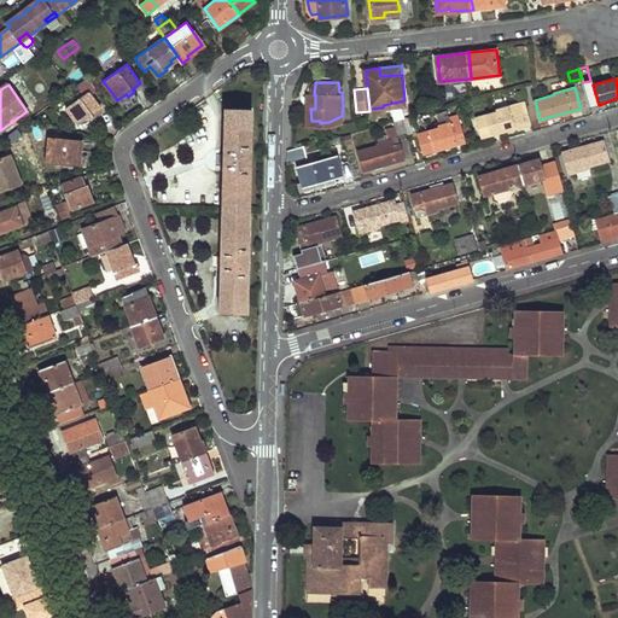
[(88,91),(66,108),(77,124),(86,117),(88,121),(95,116),(93,114),(101,109),(88,91)]
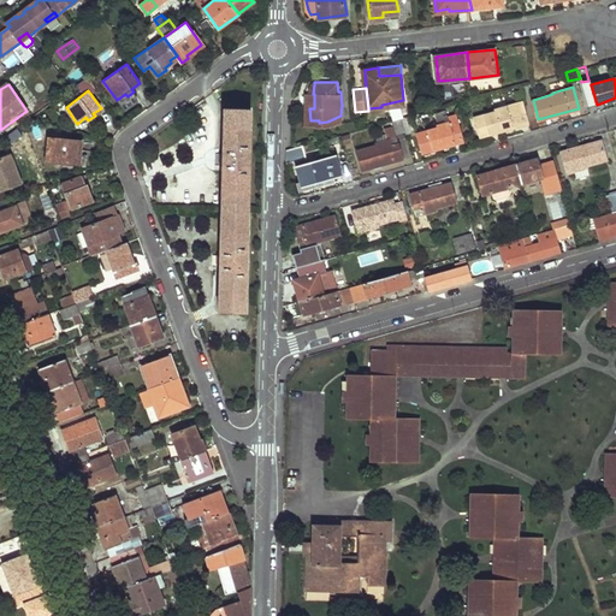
[(495,112),(474,118),(479,137),(529,122),(523,101),(511,105),(513,112),(508,113),(507,106),(493,110),(495,112)]
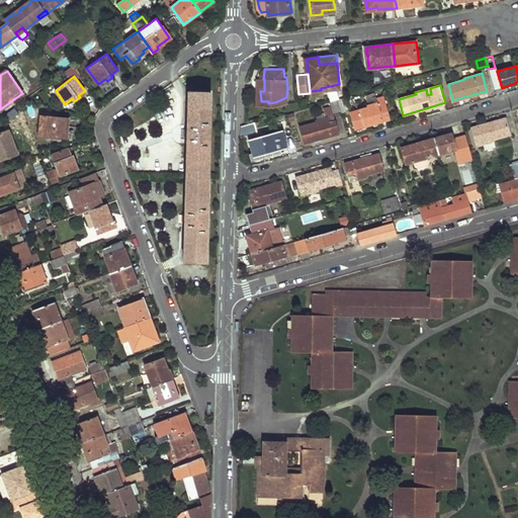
[(188,90),(184,262),(206,263),(210,92),(188,90)]
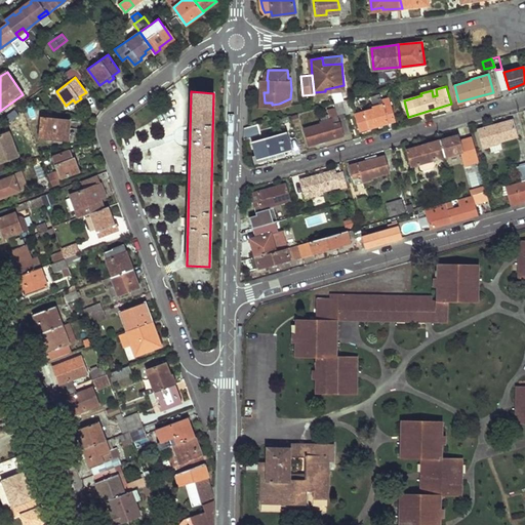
[(373,109),(356,114),(361,130),(395,120),(389,96),(382,97),(380,93),(371,96),(373,106),(373,107),(373,109)]
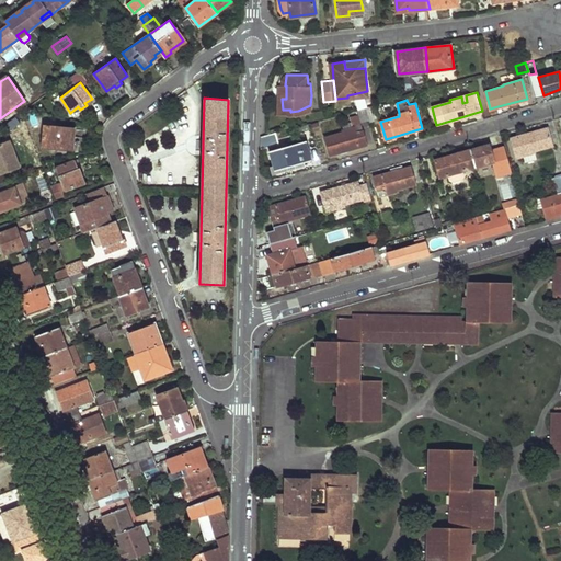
[(377,104),(367,106),(369,119),(370,121),(380,117),(377,104)]
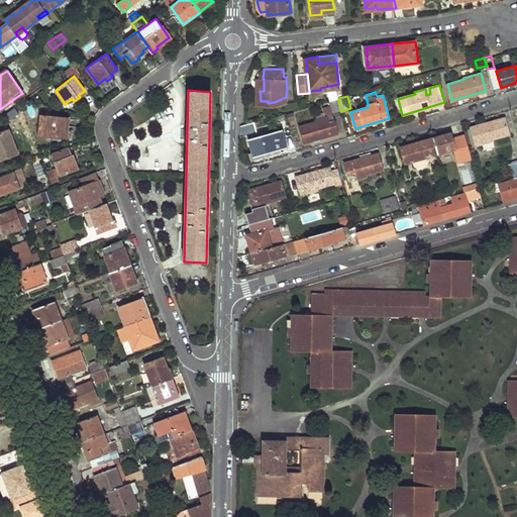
[(338,98),(328,101),(330,105),(332,112),(340,110),(338,98)]
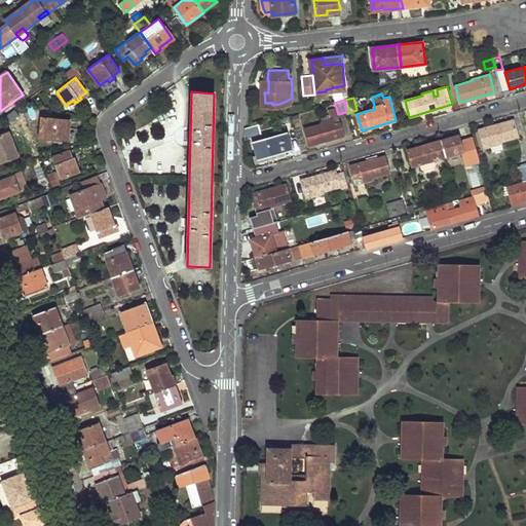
[(338,114),(336,107),(328,109),(329,114),(331,119),(339,116),(338,114)]
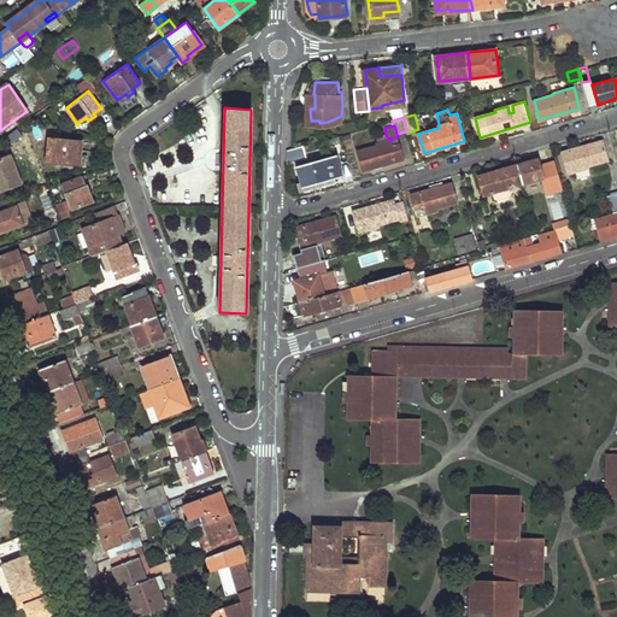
[(377,145),(358,151),(363,170),(404,159),(398,136),(388,140),(386,134),(376,136),(378,142),(377,142),(377,145)]
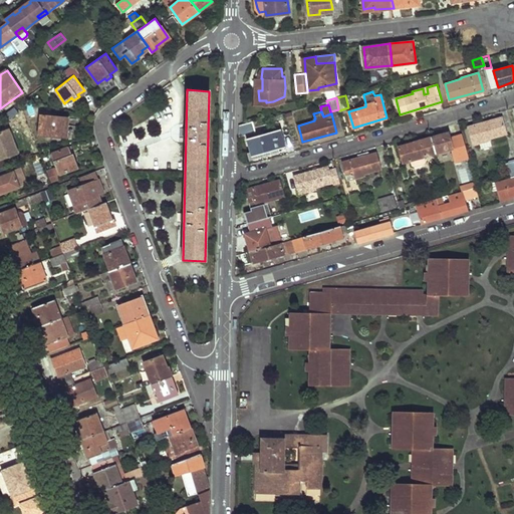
[(40,114),(38,135),(65,138),(68,117),(40,114)]
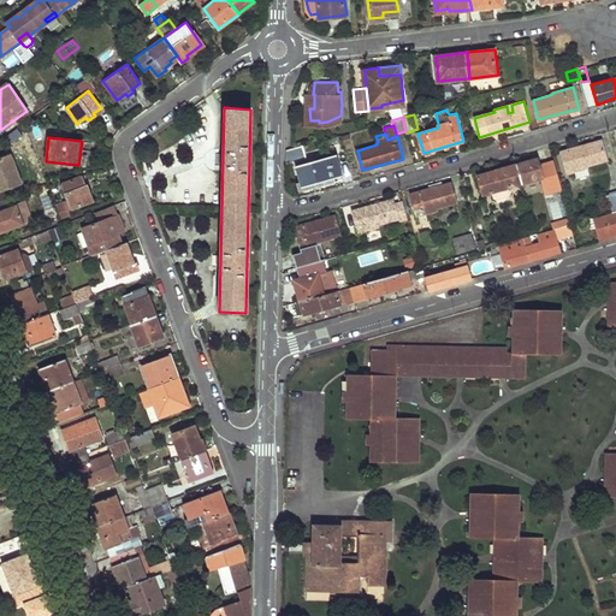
[(603,140),(561,152),(567,171),(570,170),(569,165),(573,164),(576,178),(590,173),(588,165),(606,160),(603,140)]
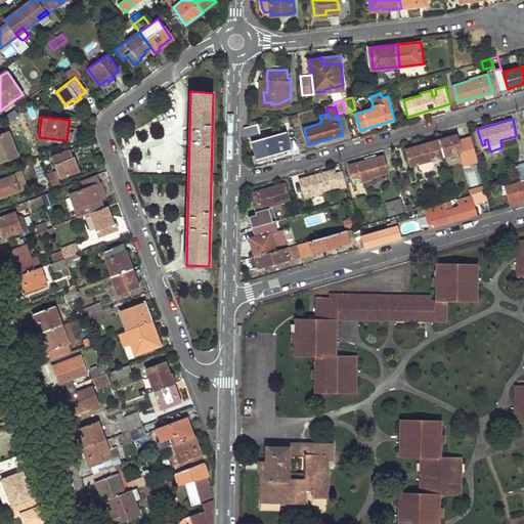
[(257,124),(244,127),(244,140),(260,134),(257,124)]
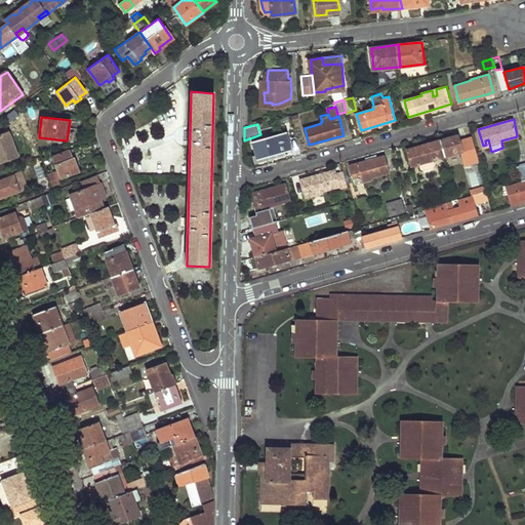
[(9,131),(0,134),(0,162),(17,157),(9,131)]
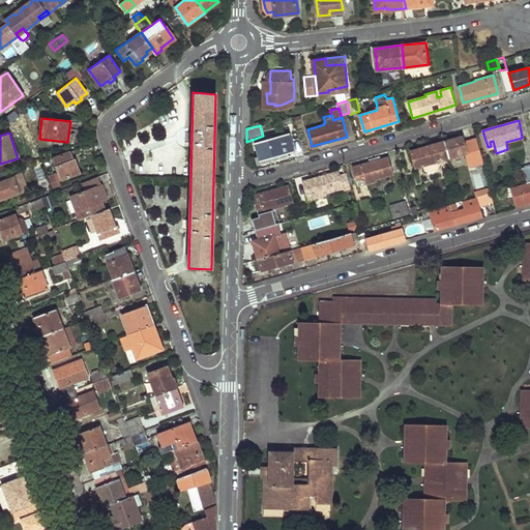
[(272,139),(255,144),(260,162),(295,151),(290,133),(271,138),(272,139)]
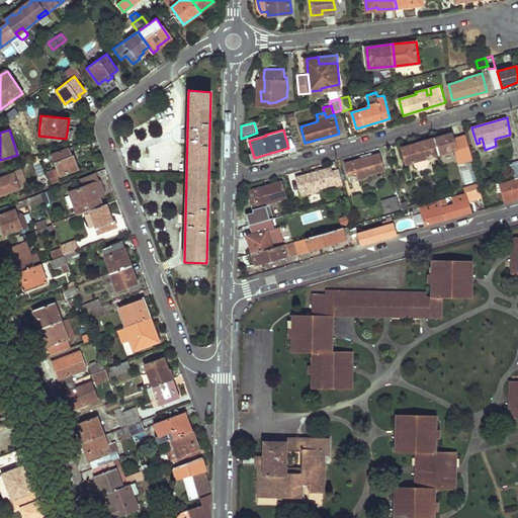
[(451,133),(434,138),(438,155),(464,147),(460,132),(452,135),(451,133)]
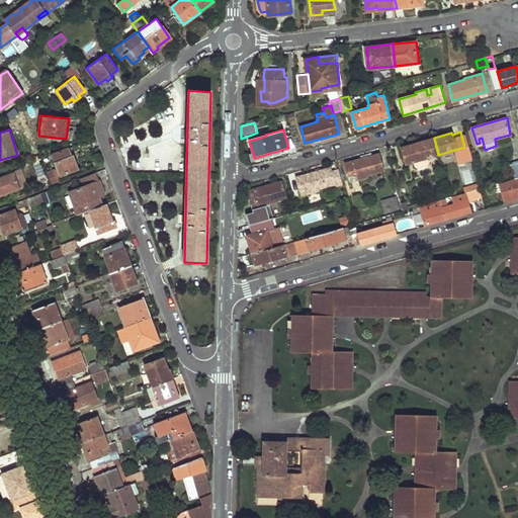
[(434,138),(401,147),(406,164),(438,155),(434,138)]
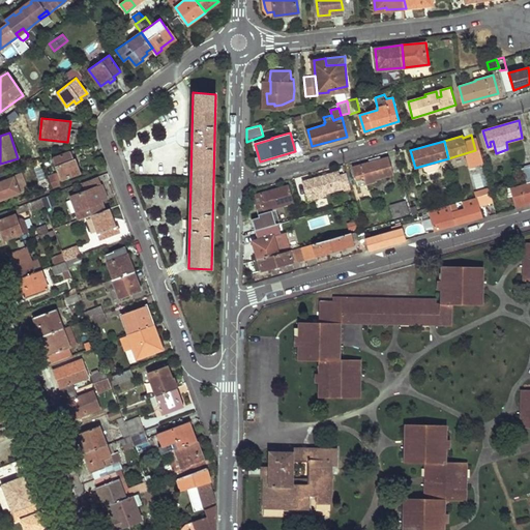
[(71,150),(52,157),(57,172),(59,179),(60,178),(79,172),(71,150)]
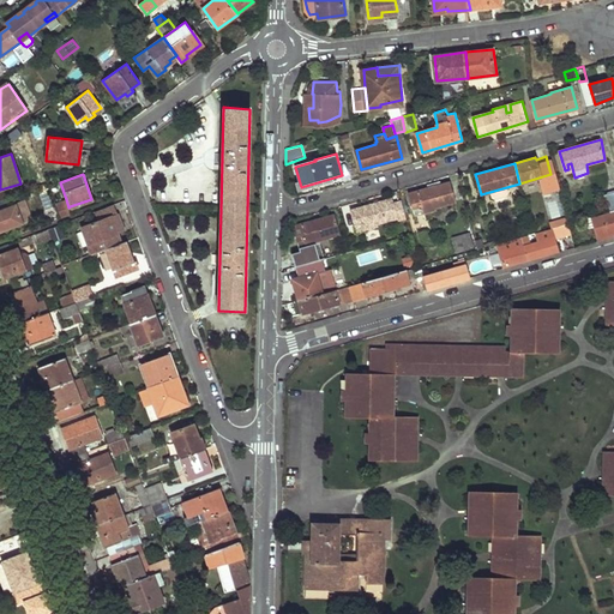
[(450,180),(409,193),(415,215),(437,209),(435,206),(455,202),(450,180)]
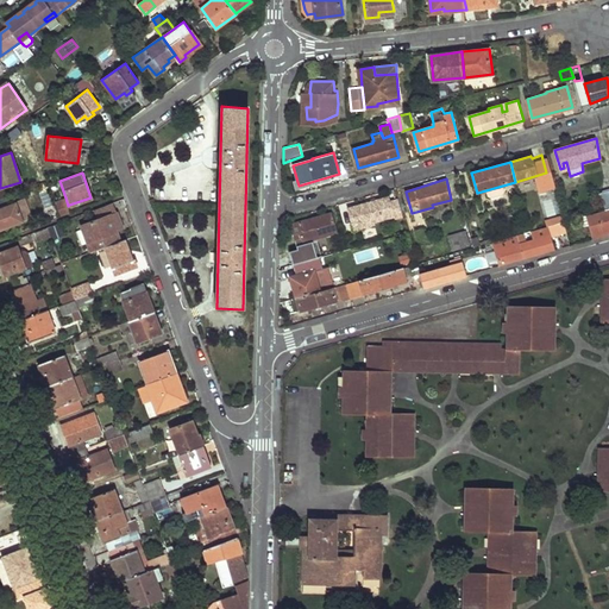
[(389,196),(347,208),(355,228),(372,224),(371,221),(394,215),(389,196)]
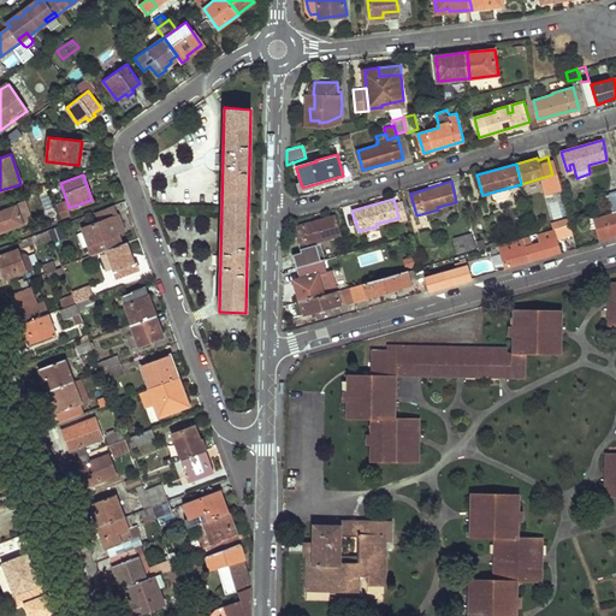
[(66,200),(55,203),(61,218),(73,213),(70,207),(69,208),(66,200)]
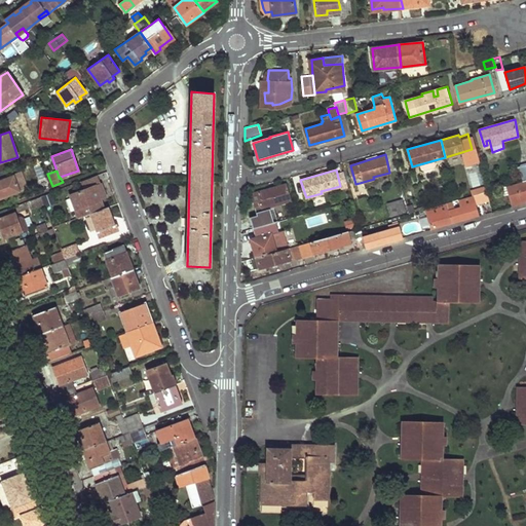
[(22,172),(0,179),(0,199),(20,193),(20,191),(24,190),(28,187),(22,172)]
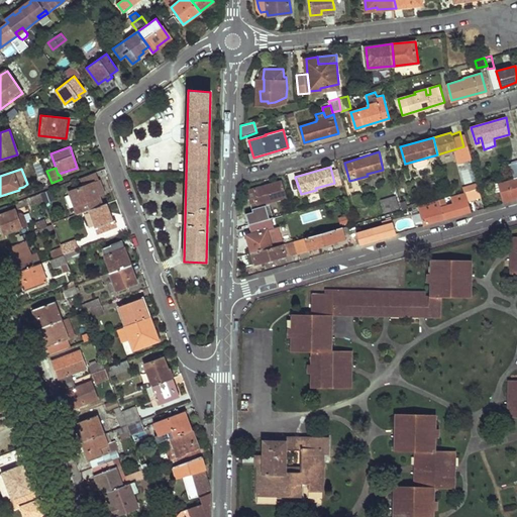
[(516,177),(514,178),(498,182),(501,192),(516,187),(516,177)]
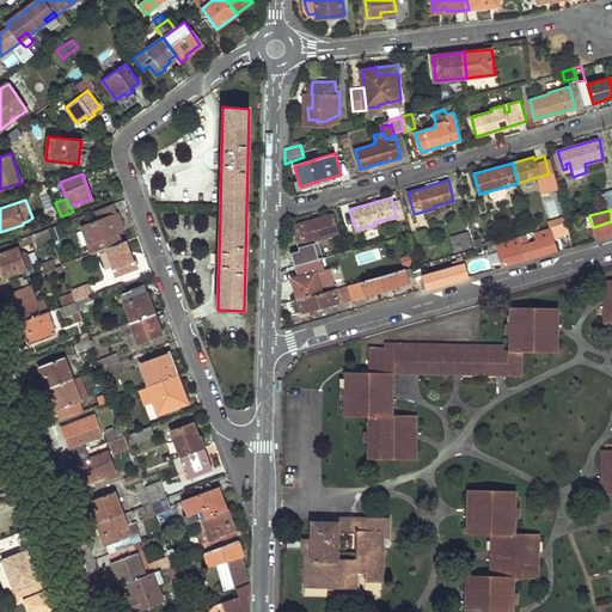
[(334,213),(292,225),(299,251),(292,252),(294,265),(324,257),(319,239),(338,233),(334,213)]
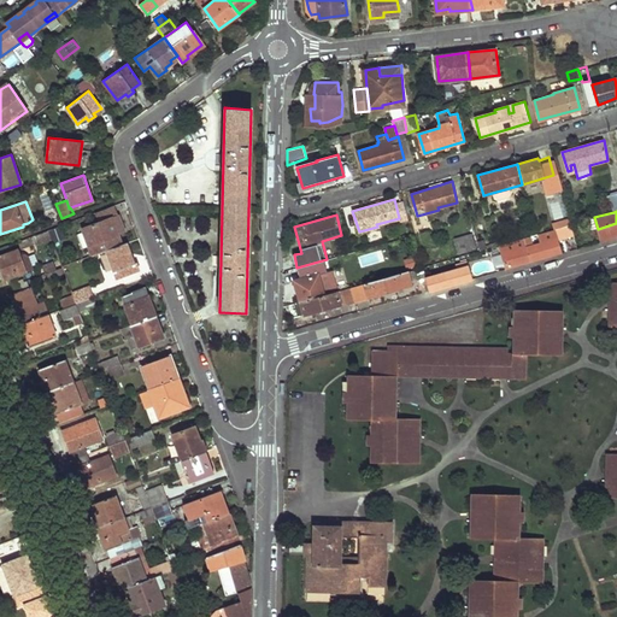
[(111,218),(82,229),(93,256),(105,251),(121,245),(111,218)]
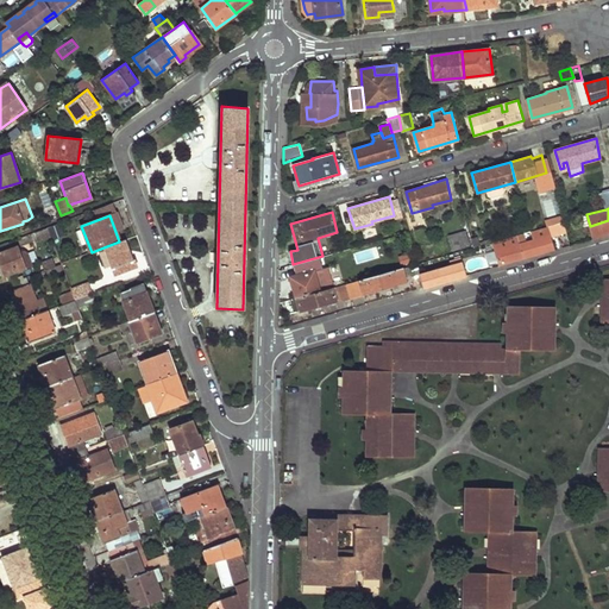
[(63,220),(49,226),(52,236),(68,231),(63,220)]
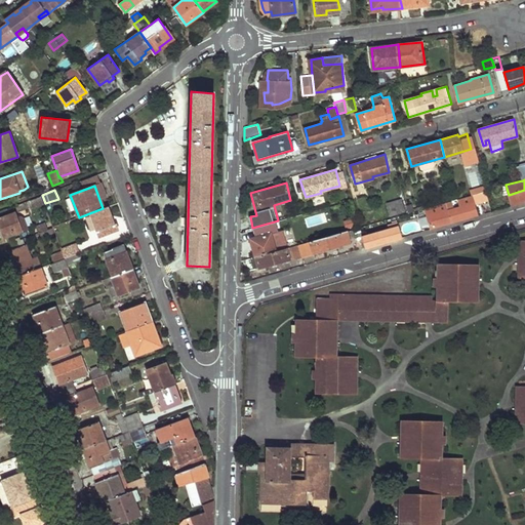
[(524,190),(509,195),(511,204),(518,202),(524,200),(524,190)]
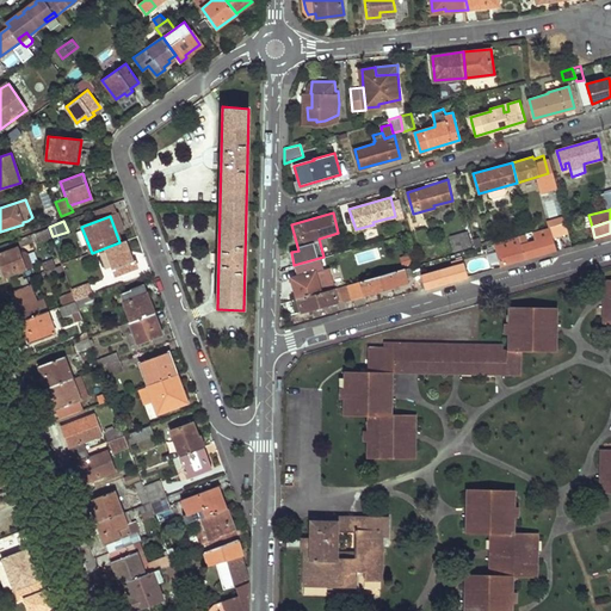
[(32,233),(36,242),(37,242),(53,236),(49,227),(32,233)]
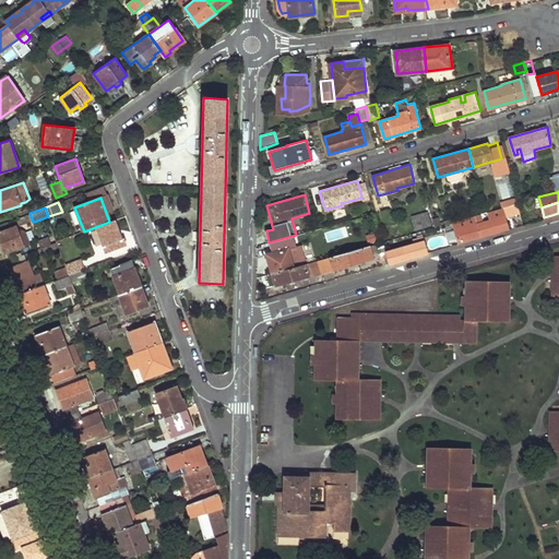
[(476,215),(452,222),(459,242),(487,234),(510,227),(503,207),(488,212),(490,219),(478,223),(476,215)]
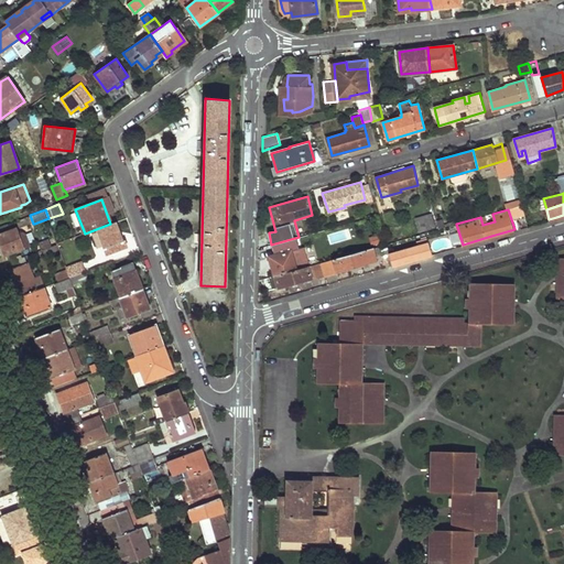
[(432,213),(416,218),(420,232),(436,227),(432,213)]
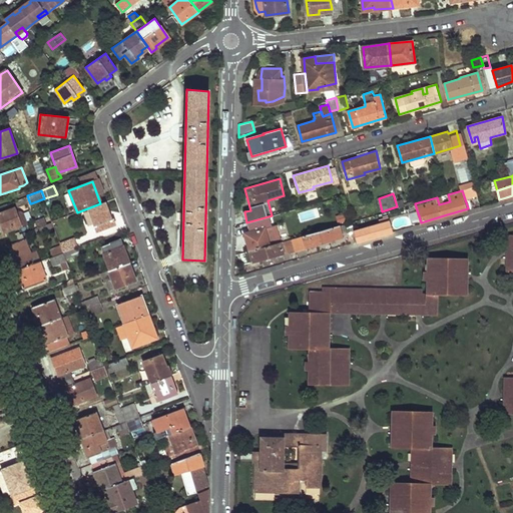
[(44,198),(31,203),(33,210),(46,205),(44,198)]
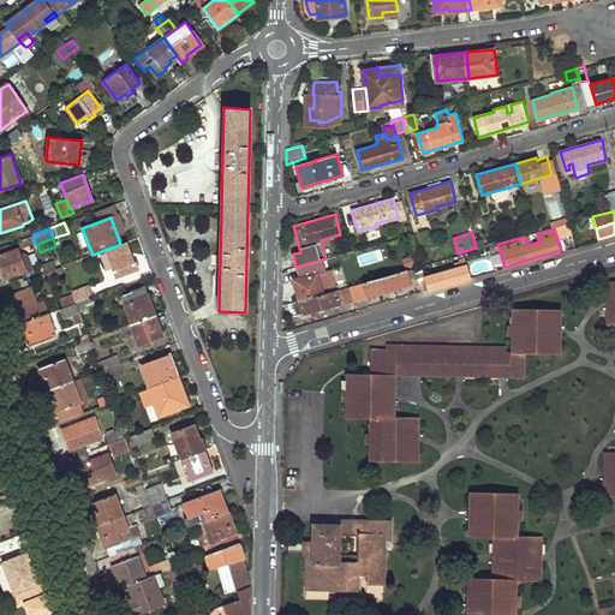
[(120,244),(105,250),(114,270),(118,268),(121,275),(135,270),(132,264),(131,264),(124,243),(120,244)]
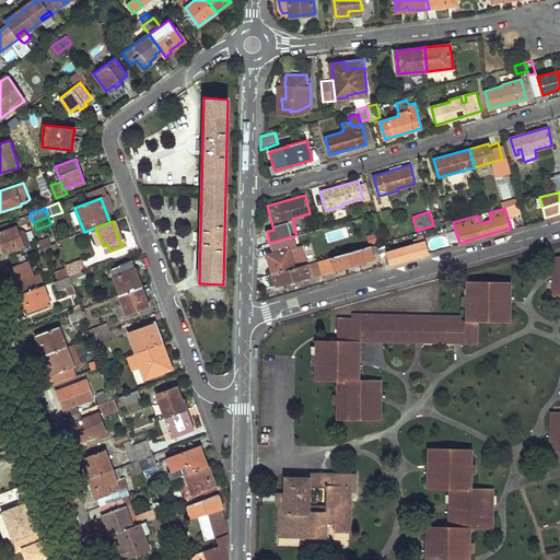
[(25,226),(16,230),(22,245),(31,243),(25,226)]
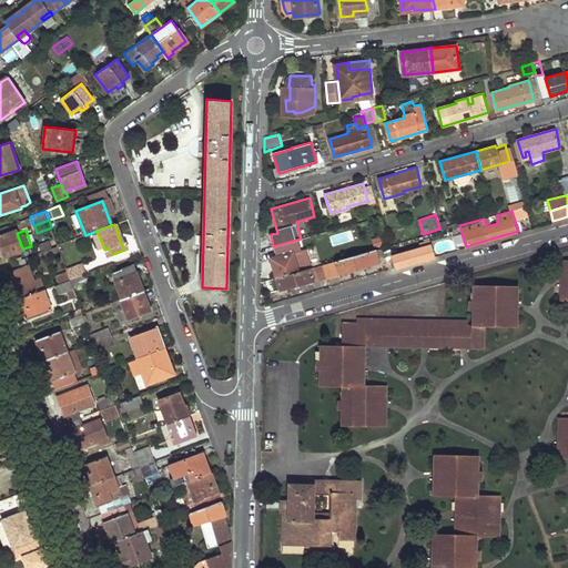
[(0,235),(0,245),(4,256),(22,249),(17,233),(16,231),(0,235)]
